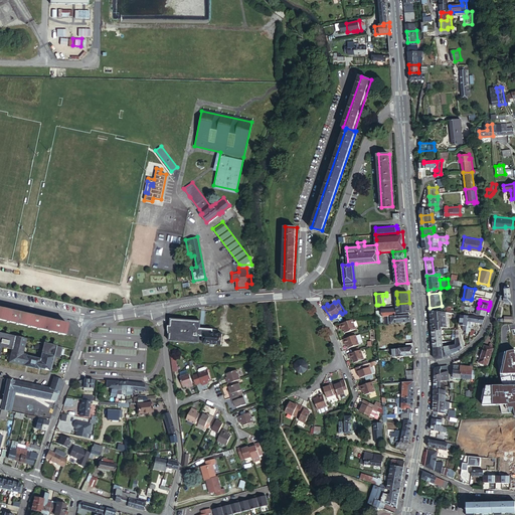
[(404,315),(410,315),(409,303),(397,304),(398,313),(403,313),(404,315)]
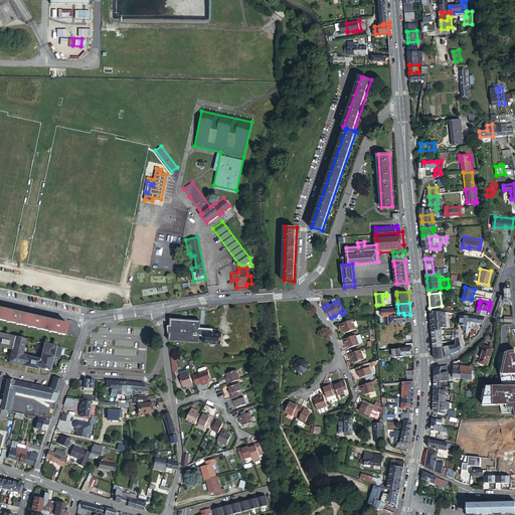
[(382,310),(377,311),(377,317),(385,316),(395,316),(394,308),(382,309),(382,310)]
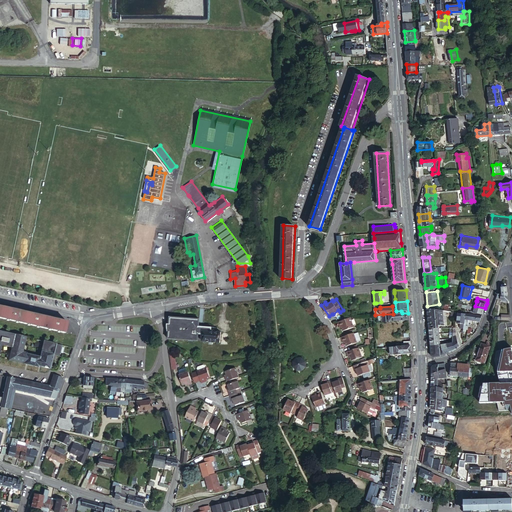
[(22,321),(24,311),(17,310),(12,309),(4,307),(1,316),(22,321)]
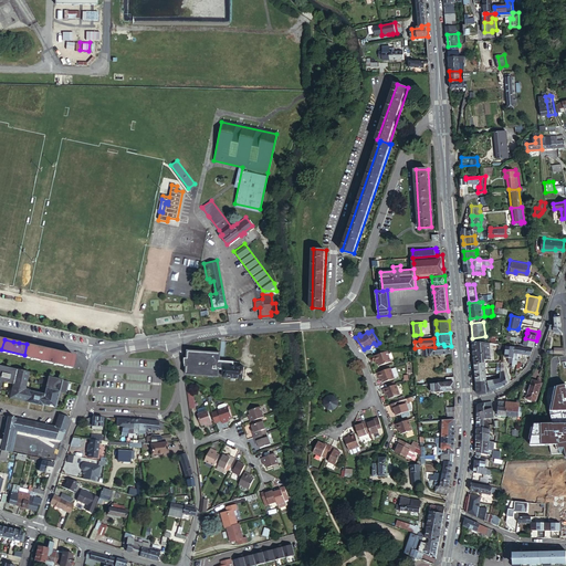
[(491,347),(490,342),(472,341),(474,359),(482,358),(485,358),(484,352),(491,350),(491,347)]
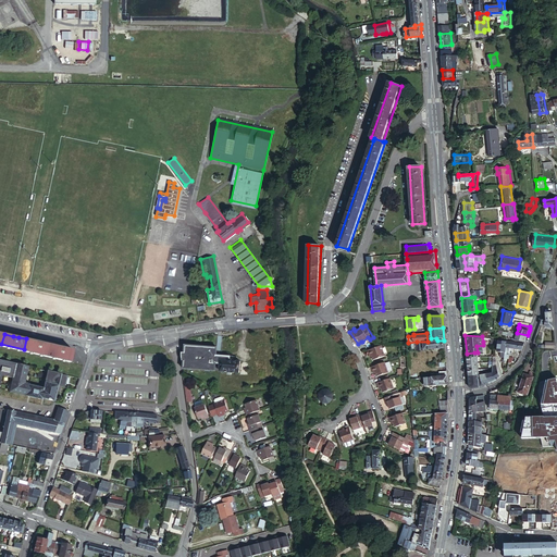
[(47,355),(49,344),(40,343),(36,341),(26,338),(24,349),(47,355)]
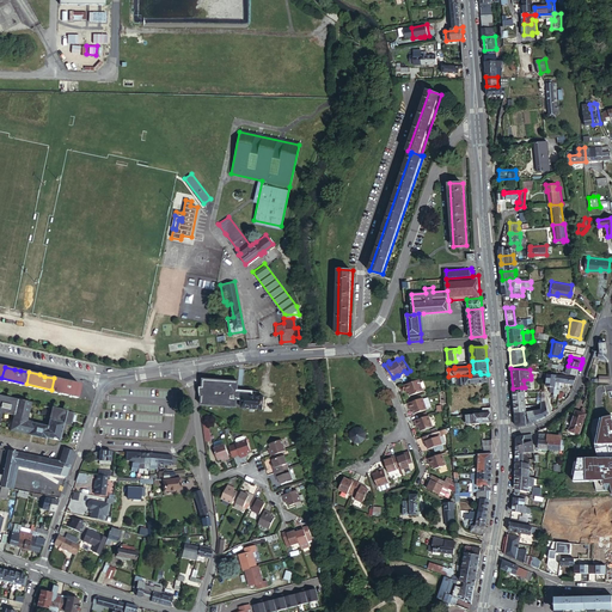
[(555,386),(557,374),(548,373),(546,385),(551,386),(555,386)]
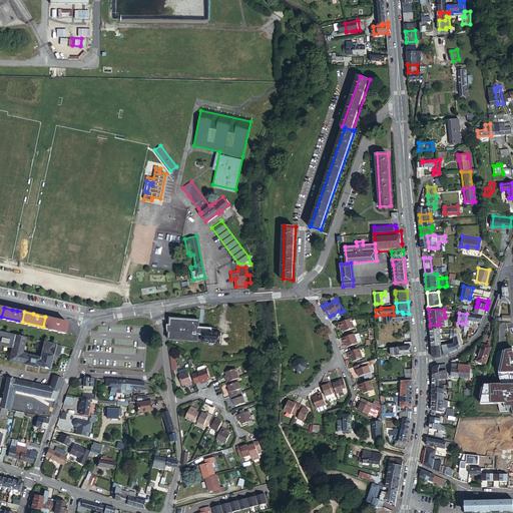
[(483,315),(471,314),(471,315),(470,322),(474,322),(474,320),(482,321),(483,315)]
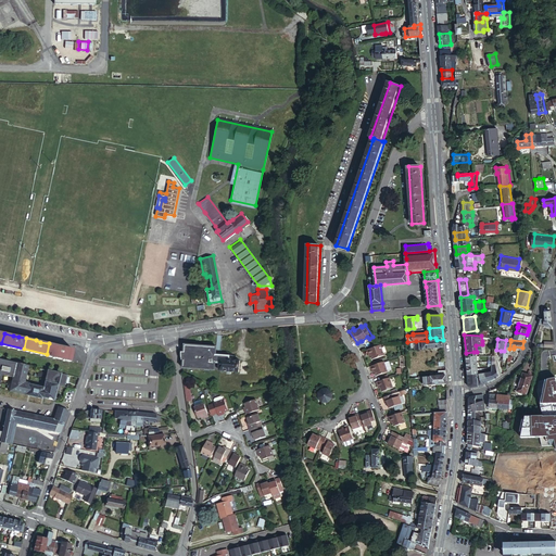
[(49,343),(47,354),(68,359),(72,349),(63,348),(58,345),(49,343)]
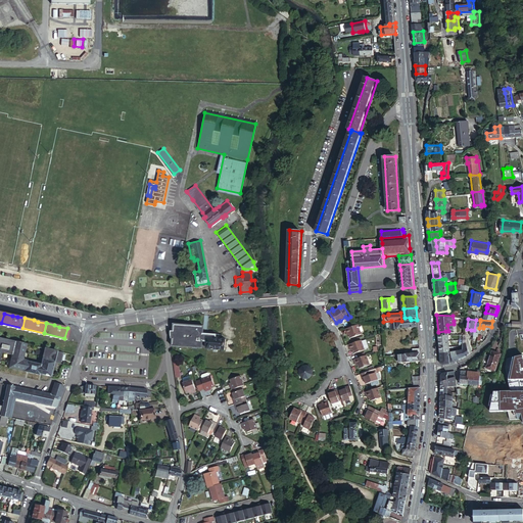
[(183,325),(183,324),(174,323),(173,331),(171,330),(171,333),(171,335),(172,338),(173,338),(172,345),(182,346),(182,345),(174,344),(175,324),(183,325)]
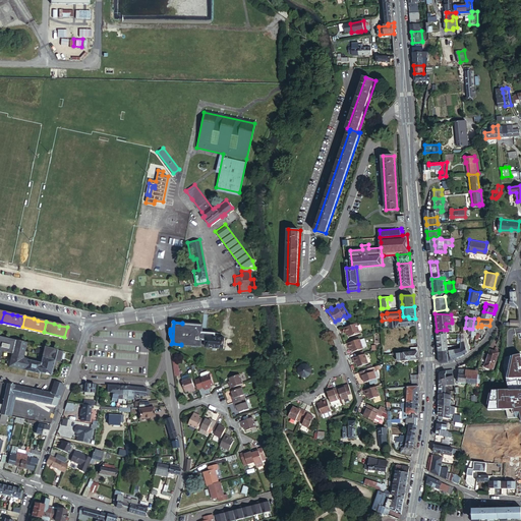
[(207,336),(216,337),(216,333),(203,332),(204,325),(193,325),(182,324),(174,323),(173,343),(181,344),(181,342),(192,343),(191,345),(201,346),(201,340),(207,340),(207,336)]
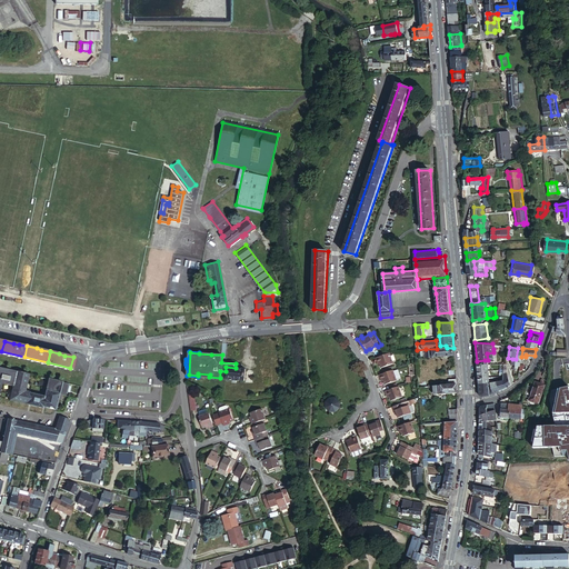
[(393,363),(390,352),(388,353),(377,358),(378,361),(380,361),(381,363),(382,367),(393,363)]
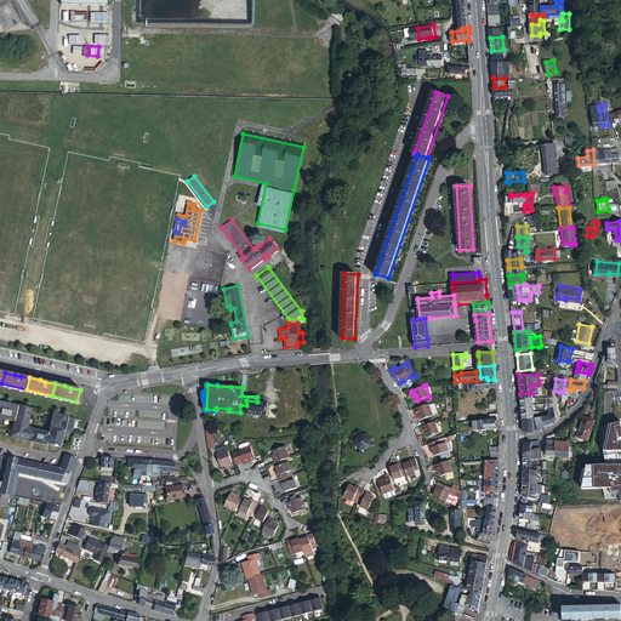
[(16,420),(18,404),(0,399),(0,427),(3,416),(16,420)]
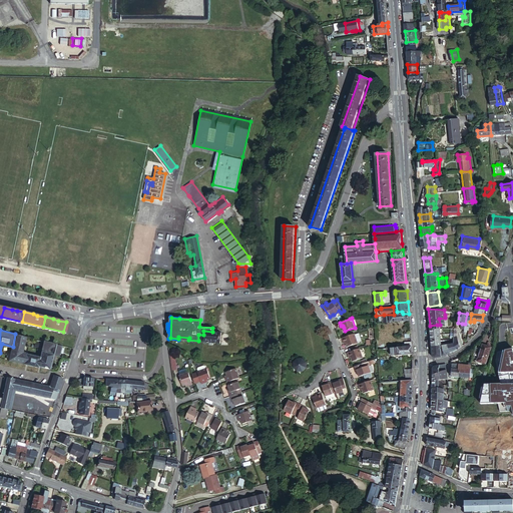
[(220,343),(221,333),(212,332),(203,331),(203,335),(202,341),(220,343)]
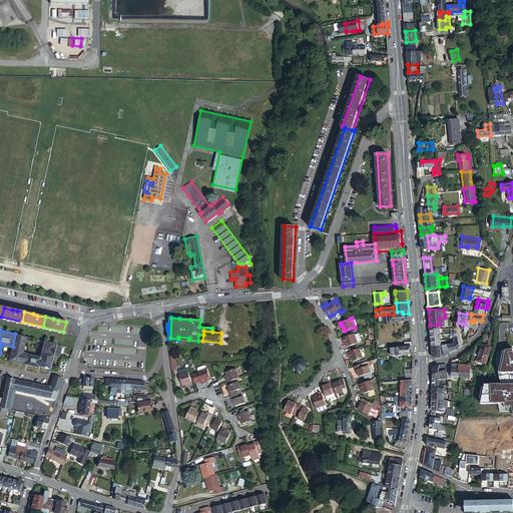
[(356,334),(355,333),(343,338),(344,342),(346,341),(347,343),(348,347),(358,343),(358,342),(362,341),(360,333),(356,334)]
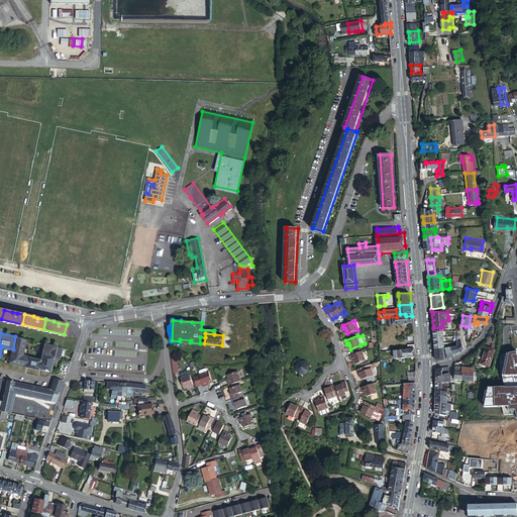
[(55,356),(42,352),(41,358),(36,357),(36,356),(31,354),(30,356),(27,355),(27,354),(23,353),(26,339),(15,336),(13,349),(11,358),(10,359),(10,363),(38,370),(39,369),(40,369),(40,368),(52,371),(55,356)]
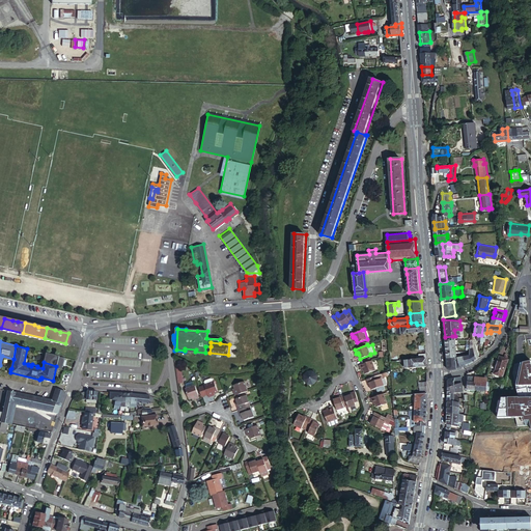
[(56,366),(62,367),(64,357),(46,352),(44,362),(56,366)]
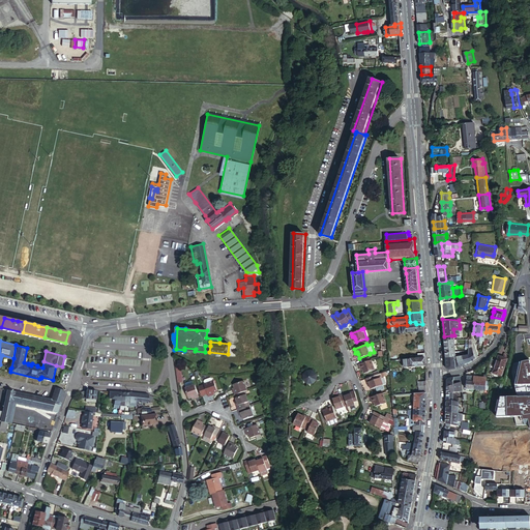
[(457,356),(460,366),(465,364),(462,358),(464,357),(465,355),(459,356),(457,356)]
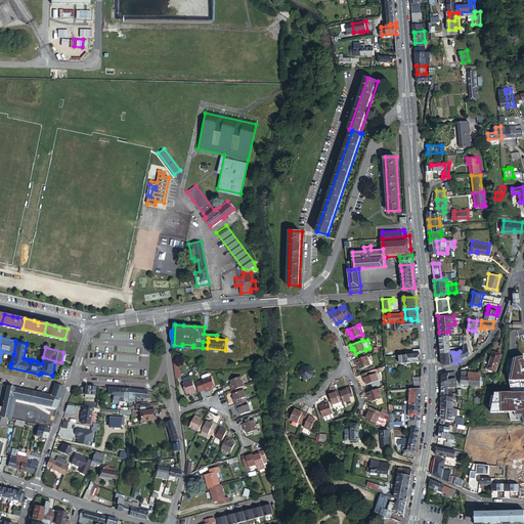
[(456,354),(460,360),(463,359),(466,357),(463,351),(459,353),(456,354)]
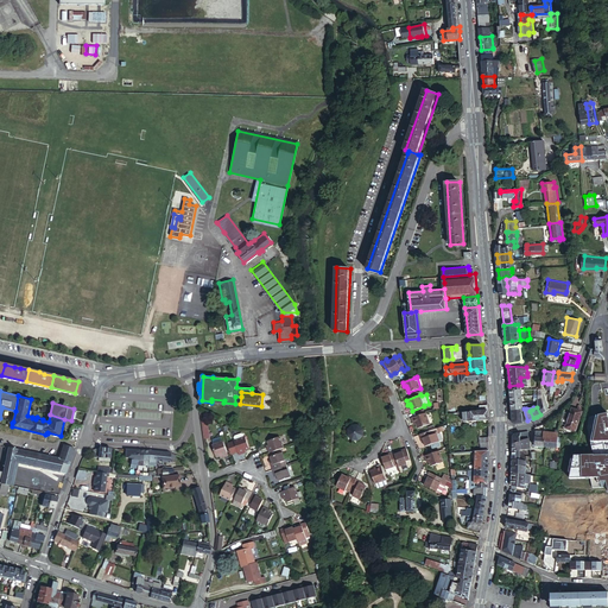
[(577,430),(583,411),(575,407),(568,426),(577,430)]
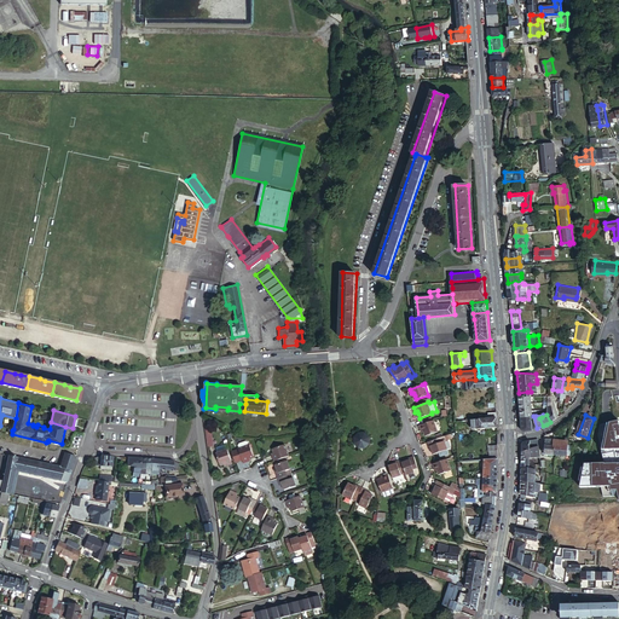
[(472,428),(498,427),(497,417),(490,417),(472,418),(472,422),(472,428)]
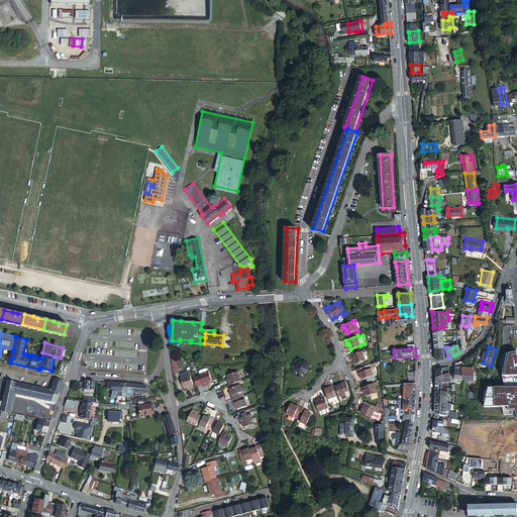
[(363,350),(350,354),(351,358),(353,357),(354,360),(355,364),(367,360),(363,350)]
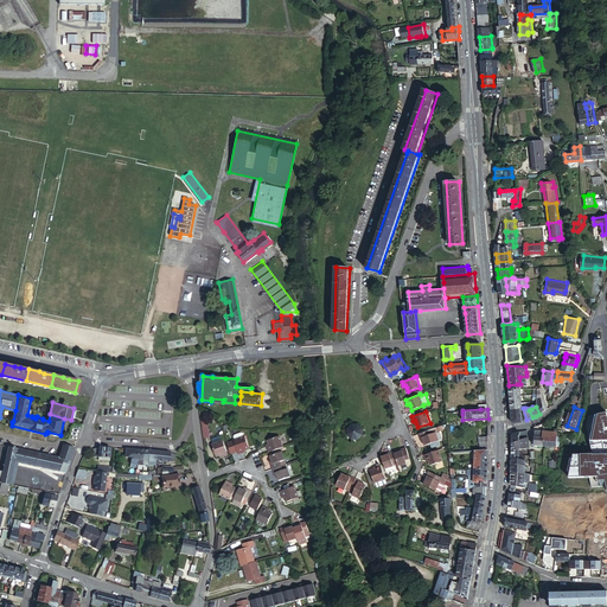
[(606,411),(590,416),(588,427),(594,454),(575,455),(570,478),(590,477),(593,487),(606,486),(606,411)]
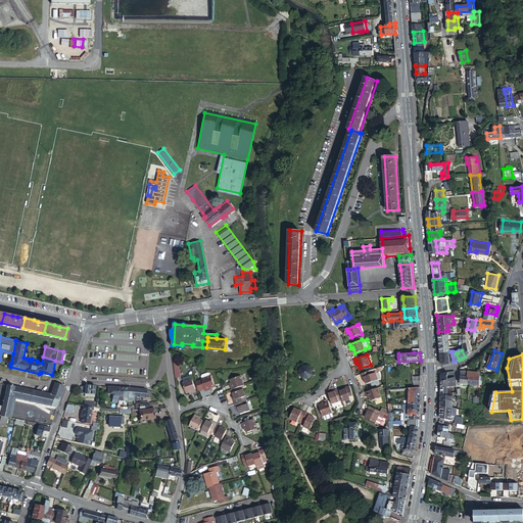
[(310,366),(303,366),(300,371),(300,376),(304,379),(310,379),(314,375),(314,370),(310,366)]
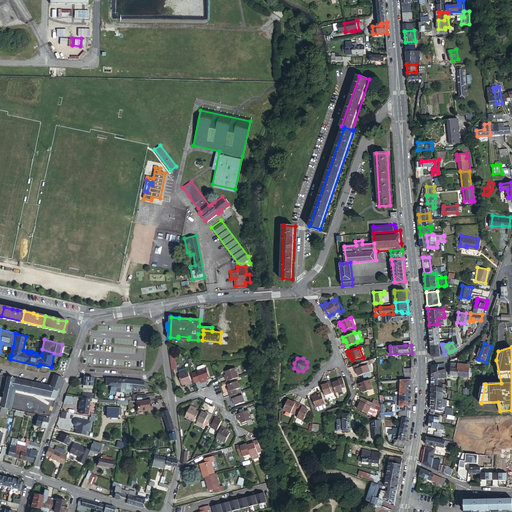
[(362,363),(354,365),(354,366),(355,369),(357,369),(358,372),(359,376),(371,372),(368,365),(367,361),(362,363)]
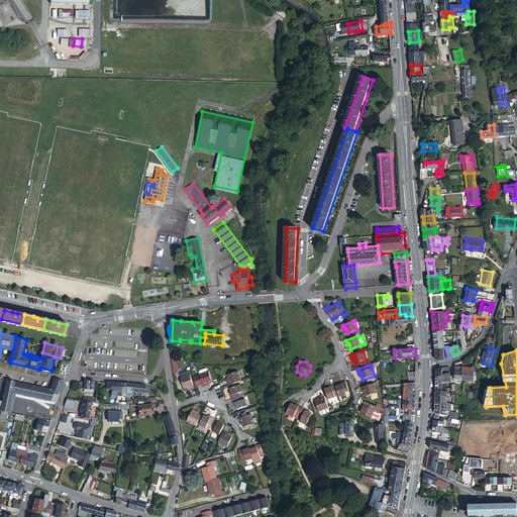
[(437,370),(437,371),(436,378),(445,376),(445,373),(450,372),(449,367),(437,370)]
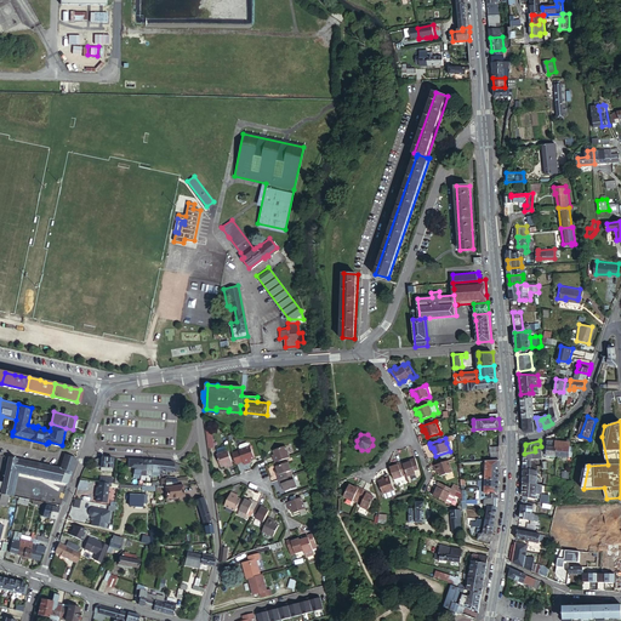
[(244,465),(249,463),(248,460),(250,460),(255,459),(251,445),(249,446),(240,449),(239,450),(235,453),(239,462),(243,461),(244,465)]
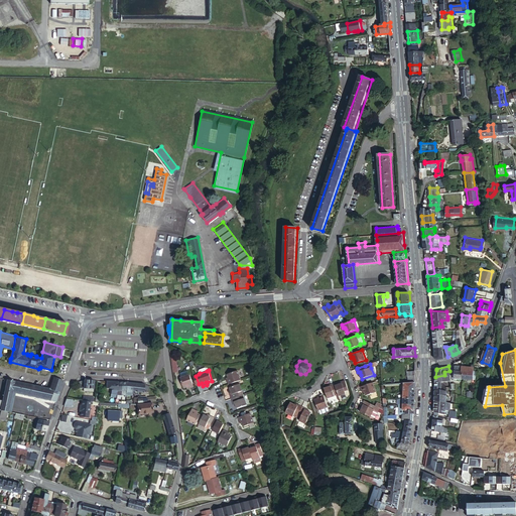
[(228,385),(240,381),(237,371),(227,375),(228,378),(229,380),(227,381),(228,385)]
